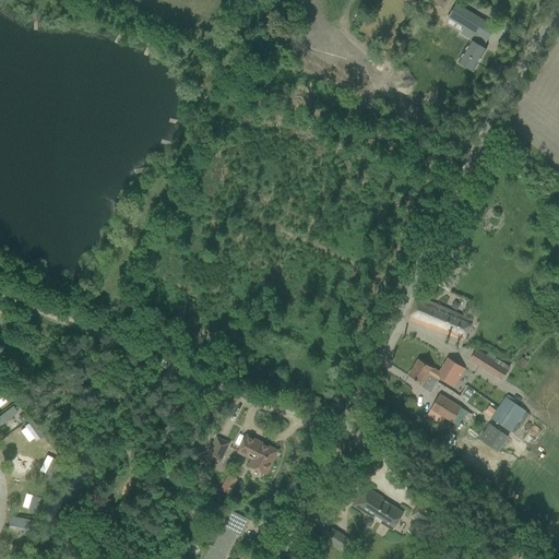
[(455,4),(448,18),(473,32),(468,39),(471,40),(458,62),(473,72),(486,49),(483,47),(487,40),(476,34),(483,22),(484,21),(467,11),(455,4)]
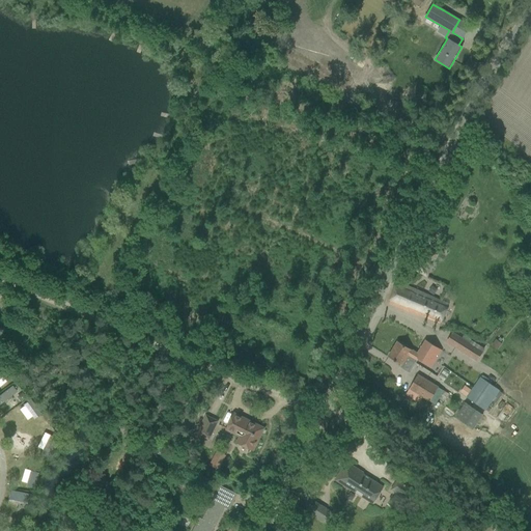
[(389,304),(404,310),(424,317),(424,316),(441,323),(448,304),(396,281),(389,304)]
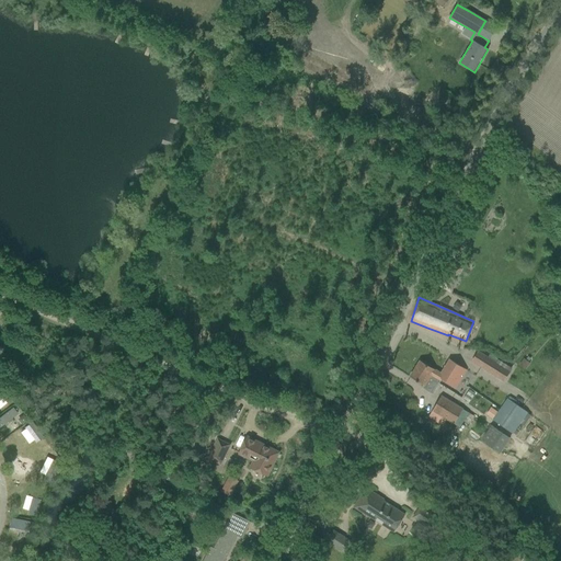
[(480,366),(504,381),(510,371),(485,356),(480,366)]
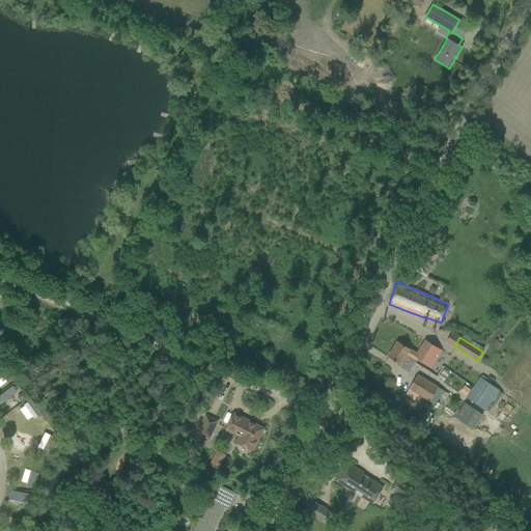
[(497,339),(492,345),(498,348),(502,343),(497,339)]
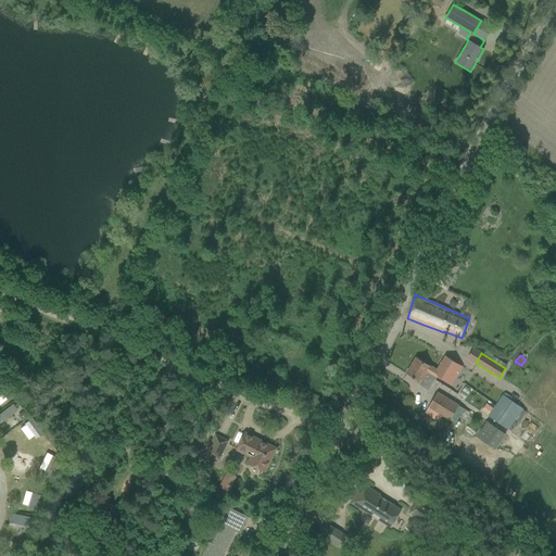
[(416,357),(406,374),(421,382),(419,386),(428,391),(434,380),(438,376),(452,384),(463,367),(454,362),(445,356),(437,370),(416,357)]
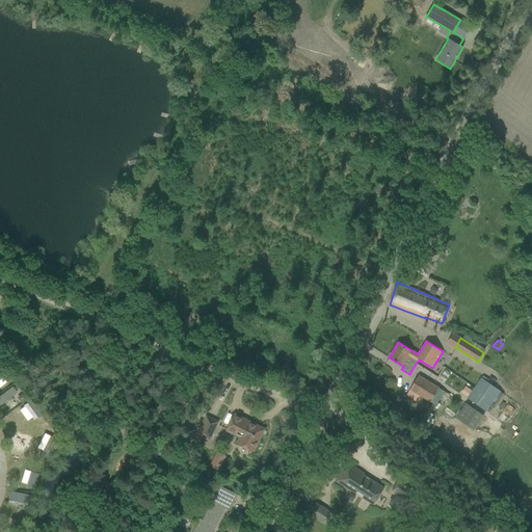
[(0,387),(9,381),(1,369),(0,369),(0,387)]
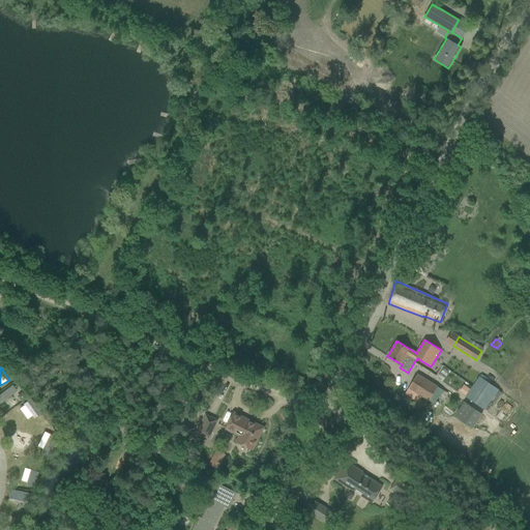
[(408,388),(429,401),(437,386),(416,374),(408,388)]
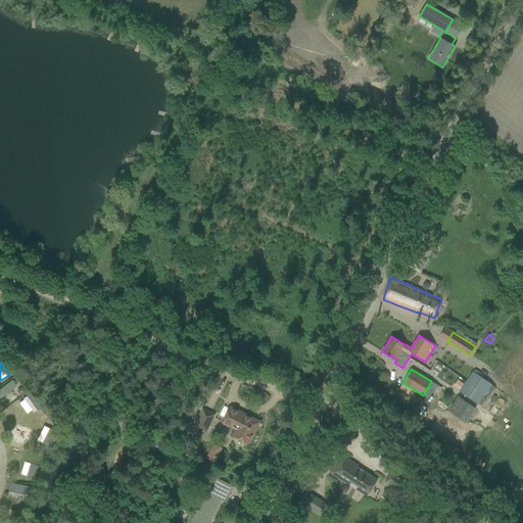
[(457,379),(452,386),(478,405),(491,385),(473,372),(465,384),(464,384),(457,379)]
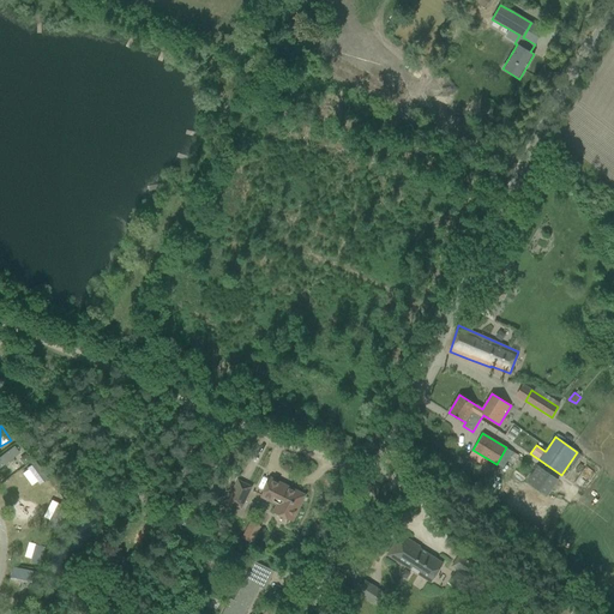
[(0,455),(0,468),(24,450),(17,441),(0,455)]
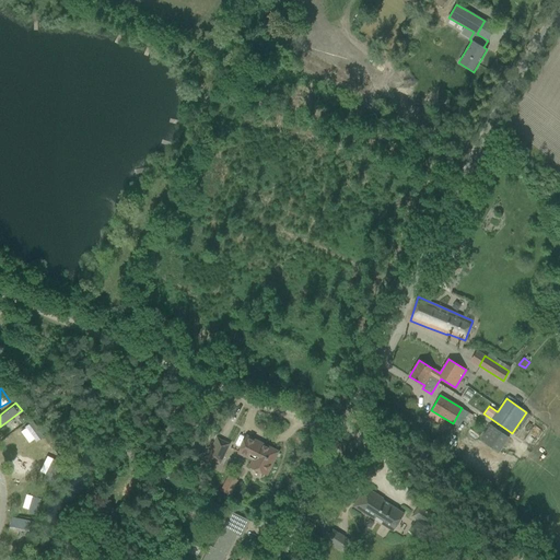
[(6,439),(11,446),(25,436),(30,444),(38,439),(27,422),(6,439)]
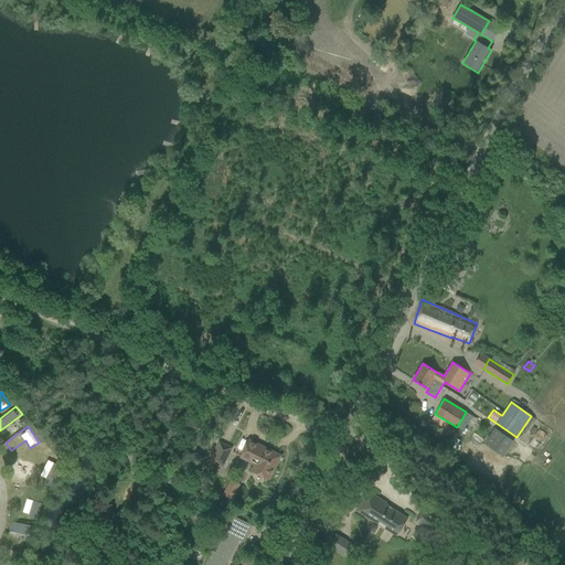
[(484,444),(503,456),(513,441),(494,428),(484,444)]
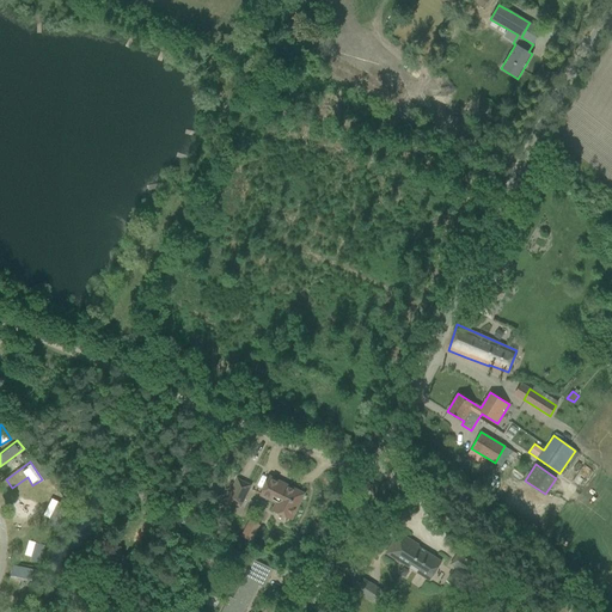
[(273,510),(291,519),(304,494),(286,485),(279,483),(279,482),(269,477),(261,495),(276,503),(273,510)]
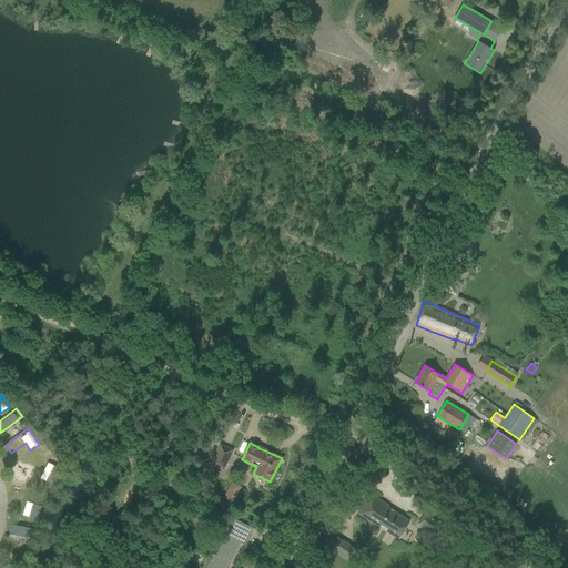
[(210,465),(211,465),(223,472),(233,449),(220,444),(210,465)]
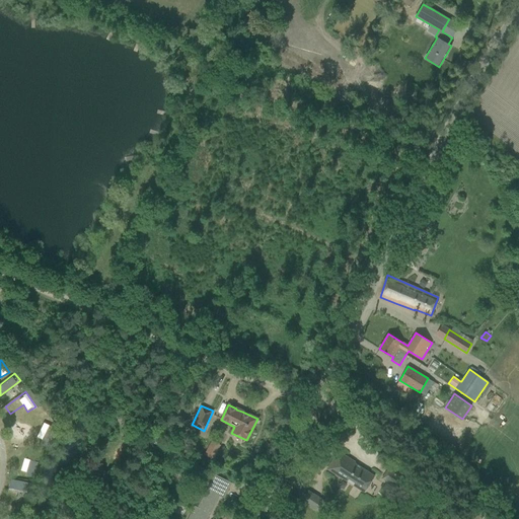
[(11,416),(15,422),(21,418),(17,412),(11,416)]
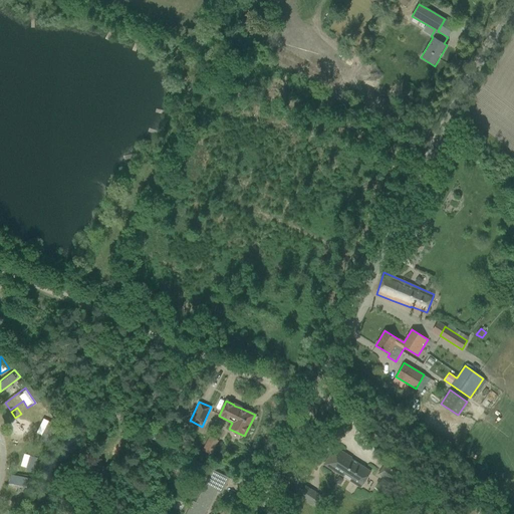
[(32,408),(18,419),(23,426),(30,420),(38,430),(45,425),(32,408)]
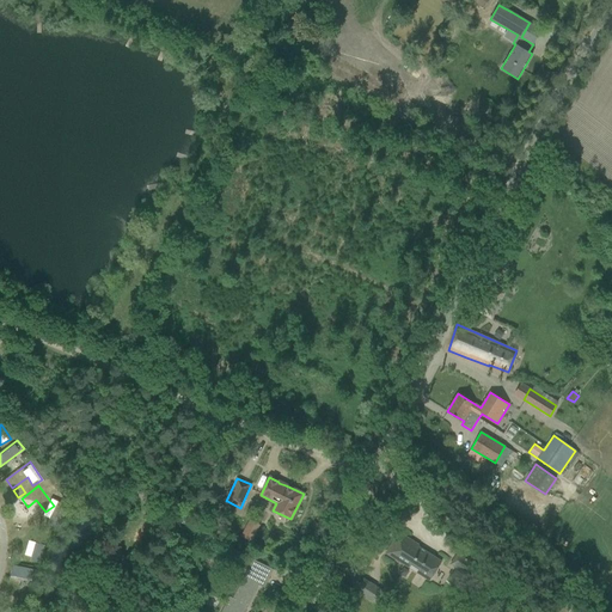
[(43,554),(42,531),(18,532),(18,542),(29,542),(30,555),(43,554)]
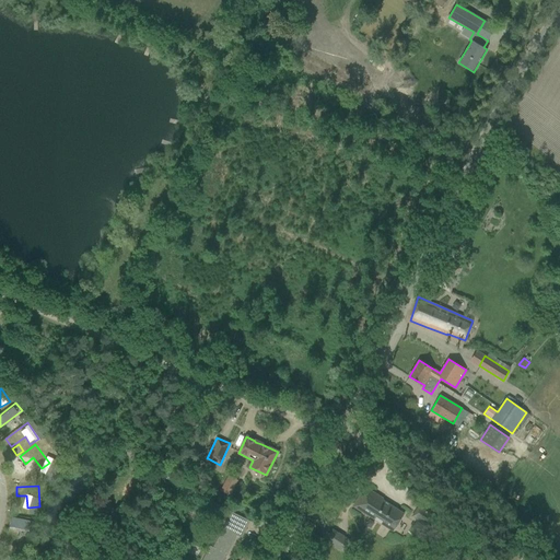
[(404,514),(373,494),(374,493),(365,488),(353,506),(368,516),(369,515),(393,532),(404,514)]
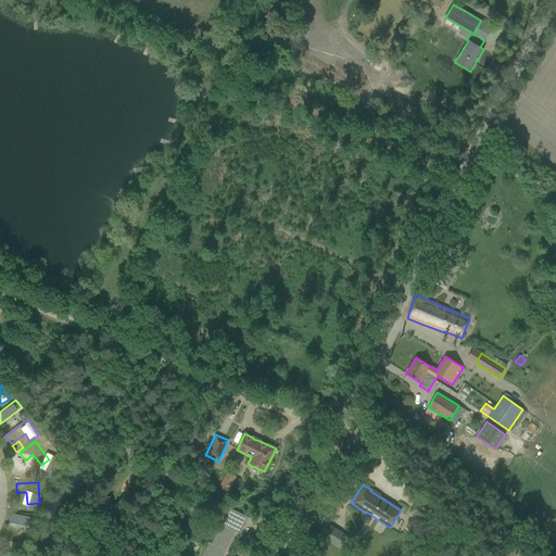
[(200,503),(216,510),(220,503),(204,495),(200,503)]
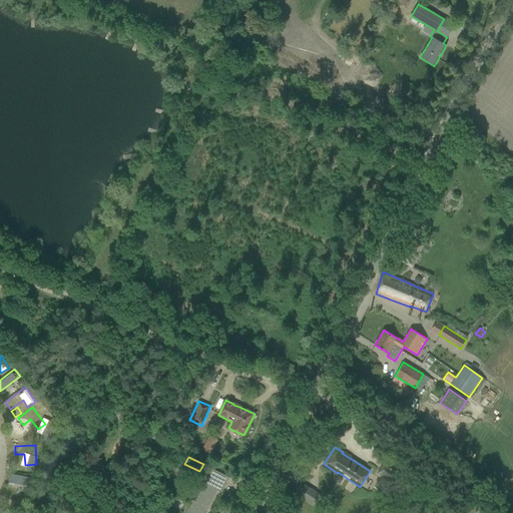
[(384,463),(378,473),(387,479),(393,469),(384,463)]
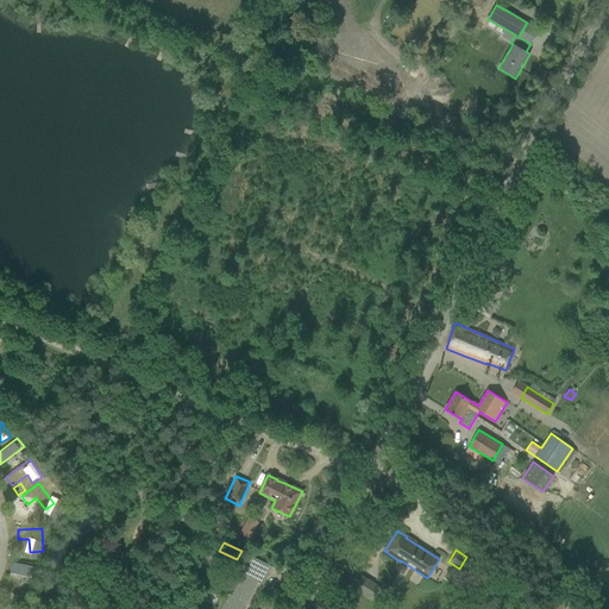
[(244,608),(258,582),(264,584),(272,566),(251,557),(237,586),(230,583),(225,592),(227,594),(220,608),(244,608)]
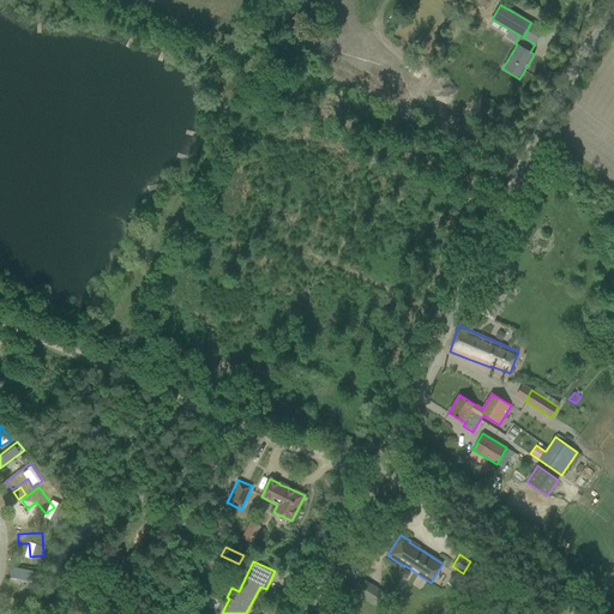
[(10,582),(31,584),(32,569),(11,567),(10,582)]
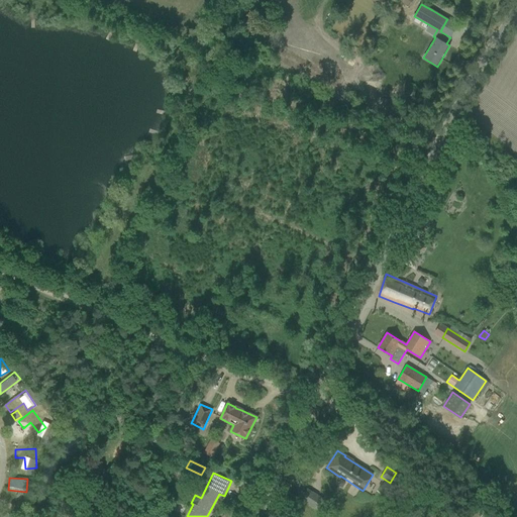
[(327,502),(307,490),(301,500),(321,512),(327,502)]
